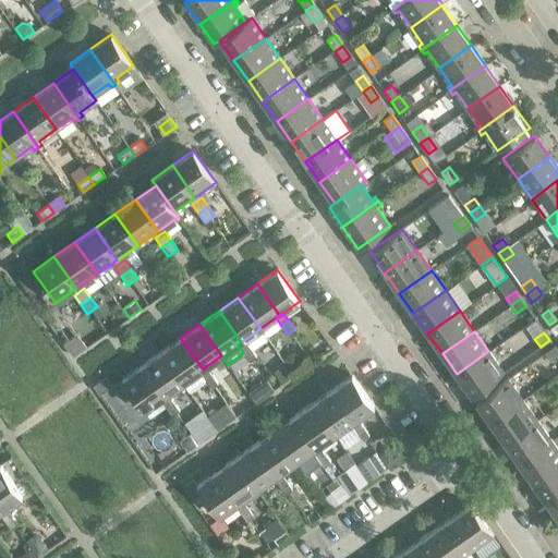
[(203,370),(180,338),(161,351),(183,383),(198,372),(203,370)]
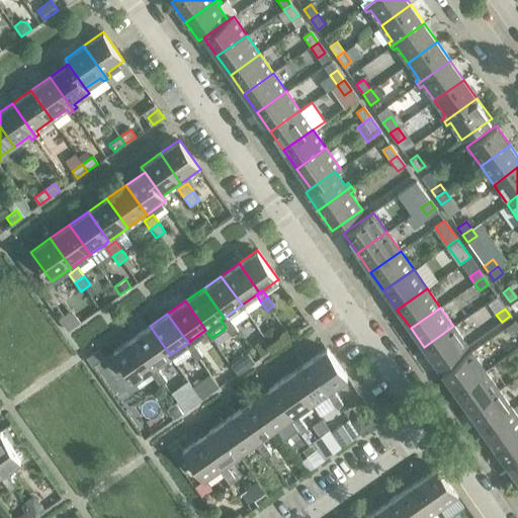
[(233,323),(227,316),(224,318),(221,320),(226,328),(233,323)]
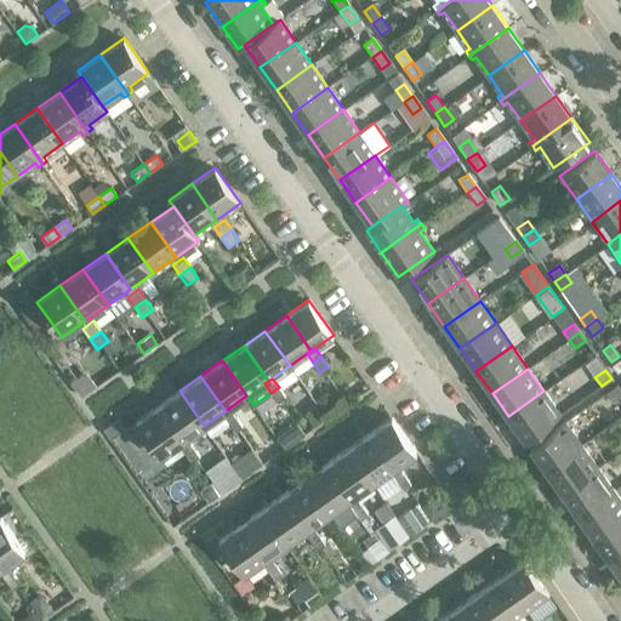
[(607,393),(613,402),(620,396),(620,391),(616,386),(607,393)]
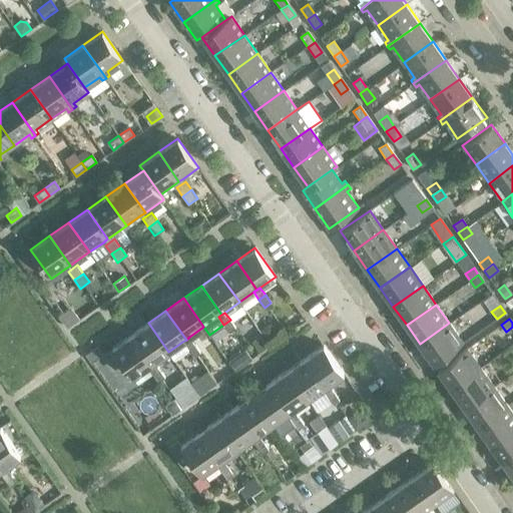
[(235,328),(230,320),(223,325),(228,332),(235,328)]
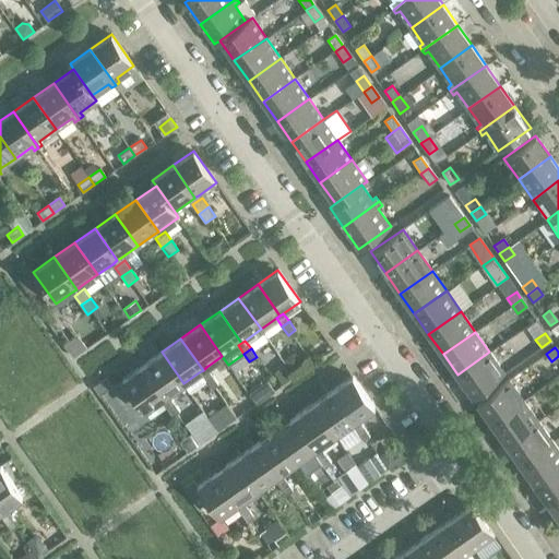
[(183,383),(162,352),(142,366),(164,397),(168,394),(183,383)]
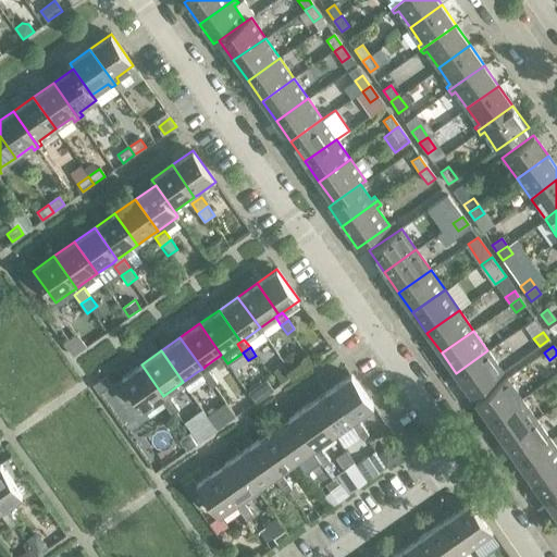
[(503,372),(487,350),(456,373),(470,395),(503,372)]
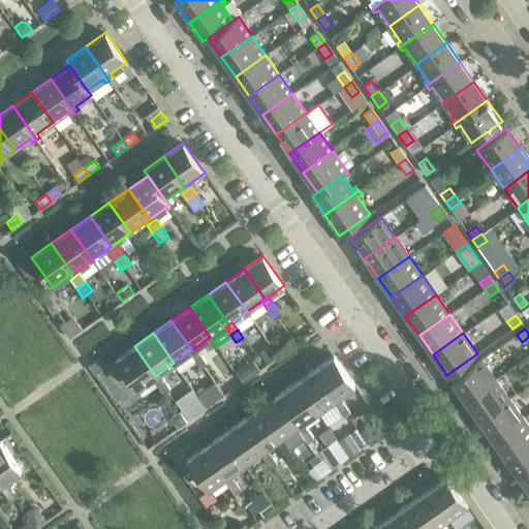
[(281,336),(275,336),(269,340),(275,348),(285,342),(281,336)]
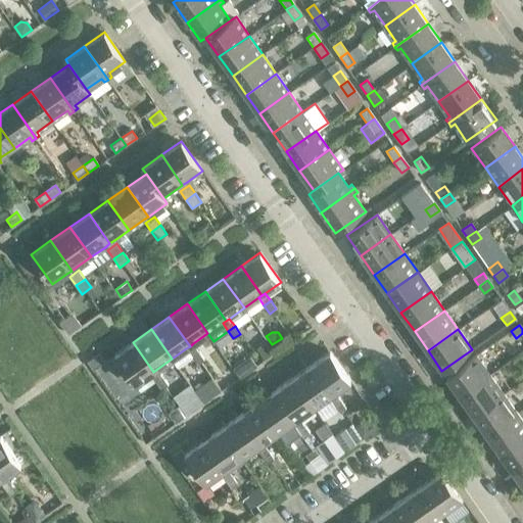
[(267,340),(256,346),(265,358),(274,351),(267,340)]
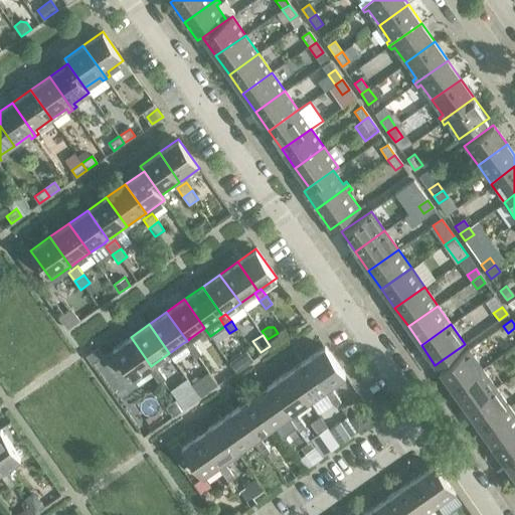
[(131,337),(104,356),(114,370),(123,364),(133,378),(148,368),(151,366),(131,337)]
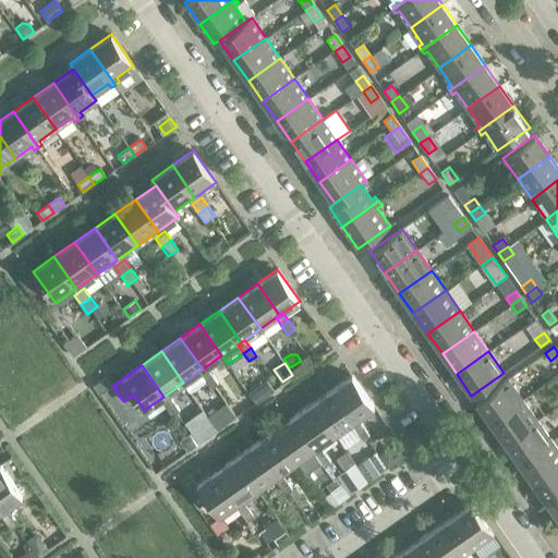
[(211,375),(206,366),(203,370),(198,372),(205,380),(211,375)]
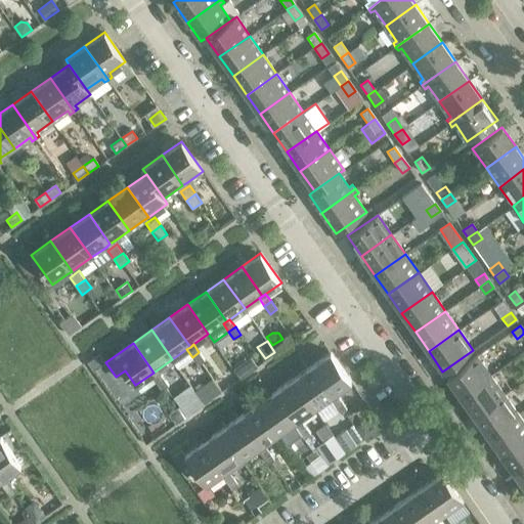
[(205,360),(199,352),(192,357),(198,364),(205,360)]
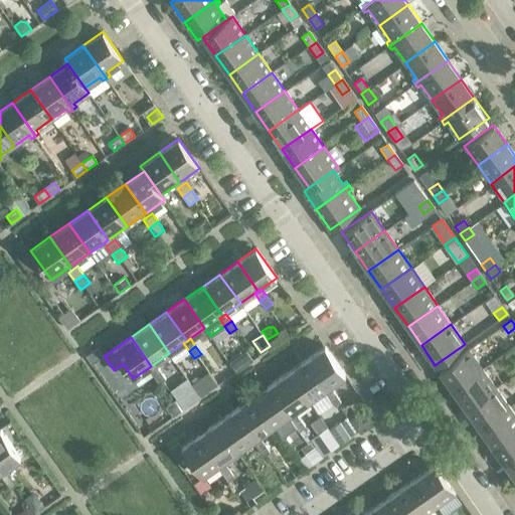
[(325,346),(306,359),(327,388),(330,386),(345,375),(325,346)]
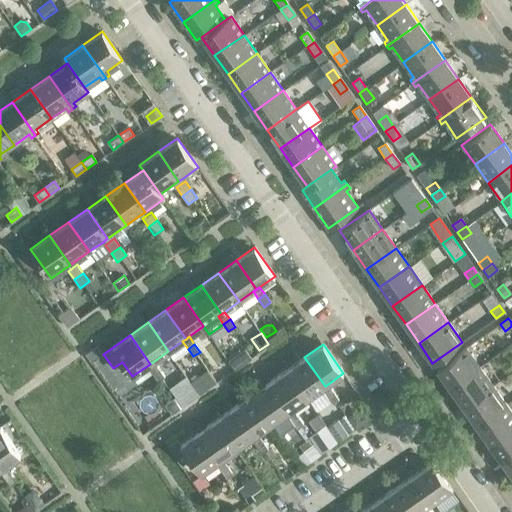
[(437,368),(450,388),(480,367),(466,348),(437,368)]
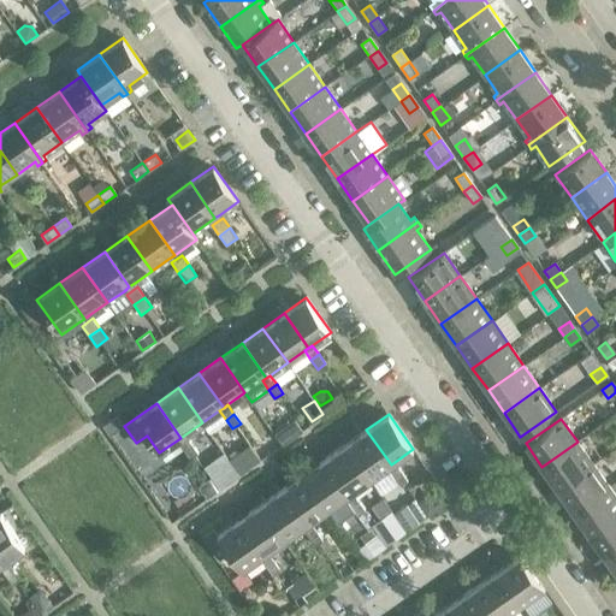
[(276,433),(283,444),(302,430),(295,420),(276,433)]
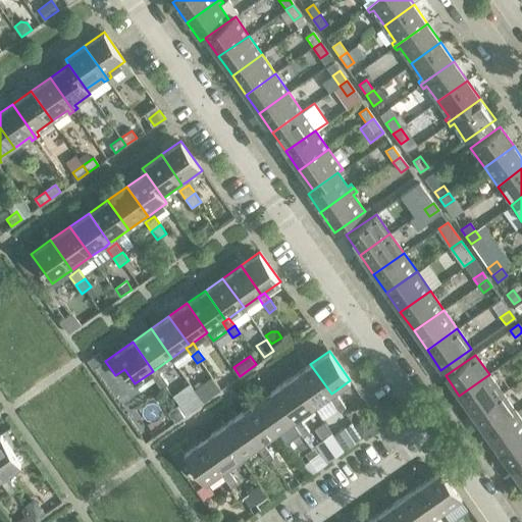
[(331,394),(310,364),(293,377),(313,406),(327,396),(331,394)]
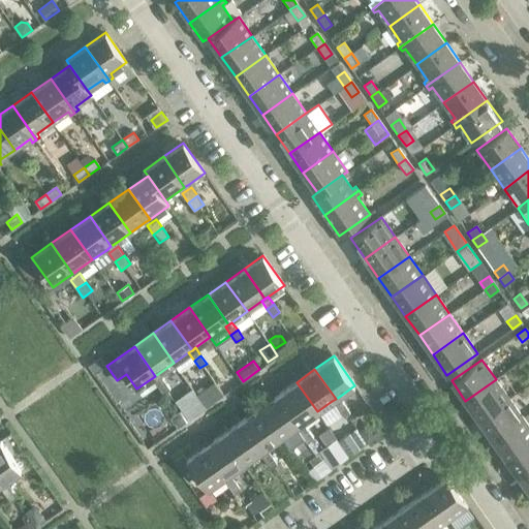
[(164,381),(159,373),(155,376),(152,378),(157,386),(164,381)]
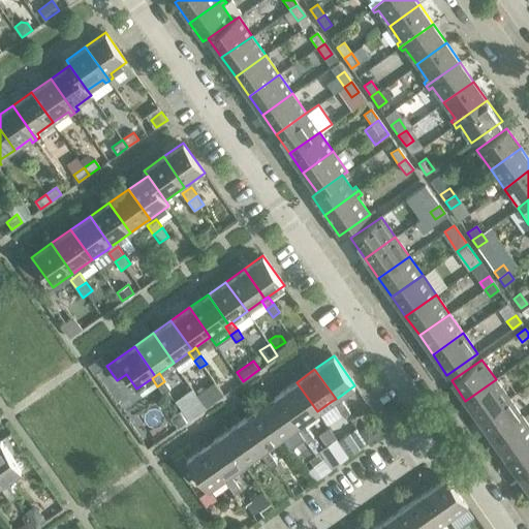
[(509,399),(496,379),(465,401),(478,421),(509,399)]
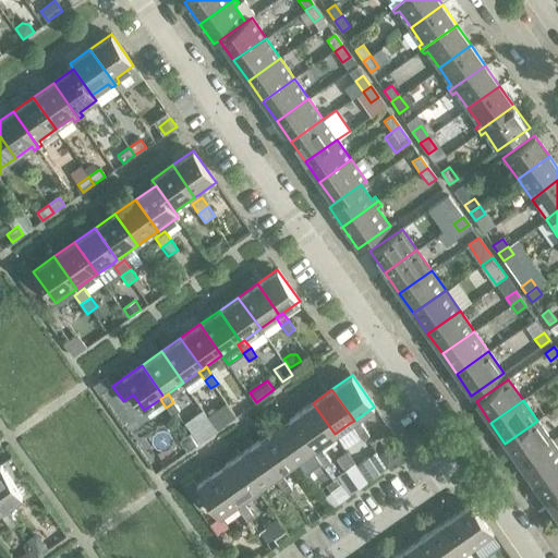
[(179,411),(173,402),(166,408),(172,415),(179,411)]
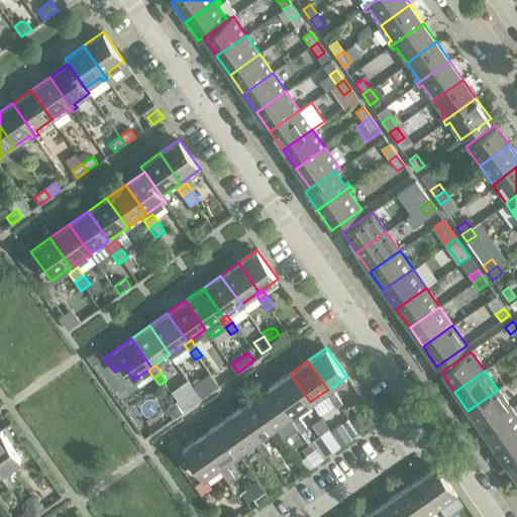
[(310,402),(290,374),(272,386),(292,415),(296,413),(310,402)]
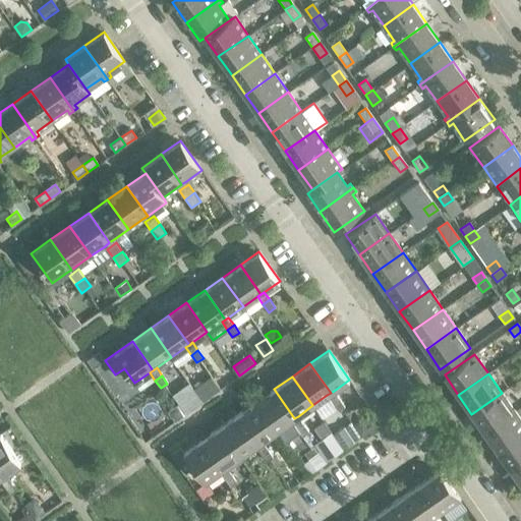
[(193,388),(203,401),(211,396),(201,383),(193,388)]
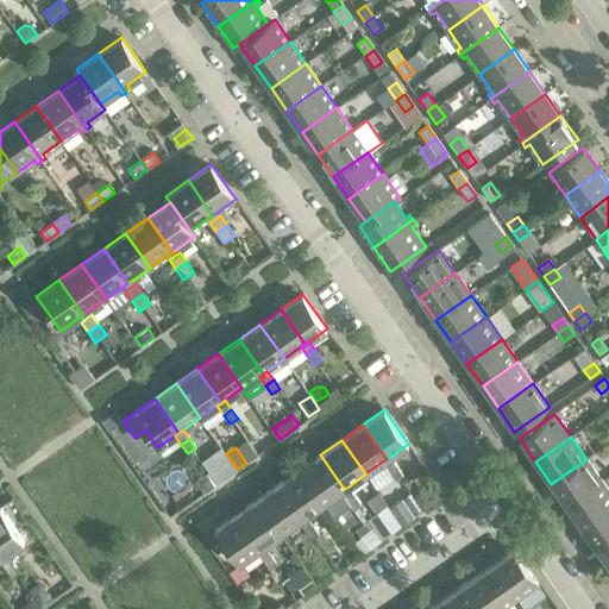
[(344,489),(320,454),(299,470),(324,503),(340,491),(344,489)]
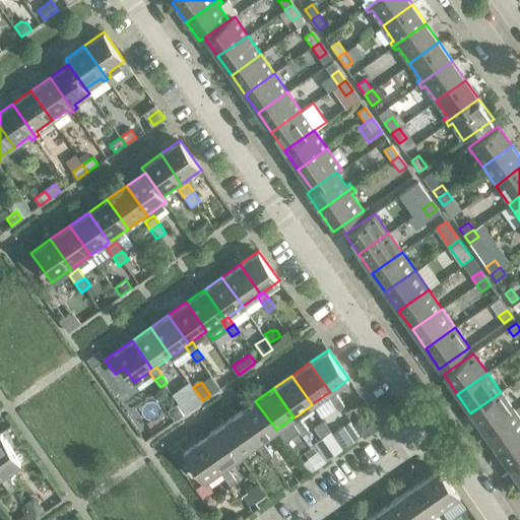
[(338,397),(333,390),(330,392),(326,394),(332,402),(338,397)]
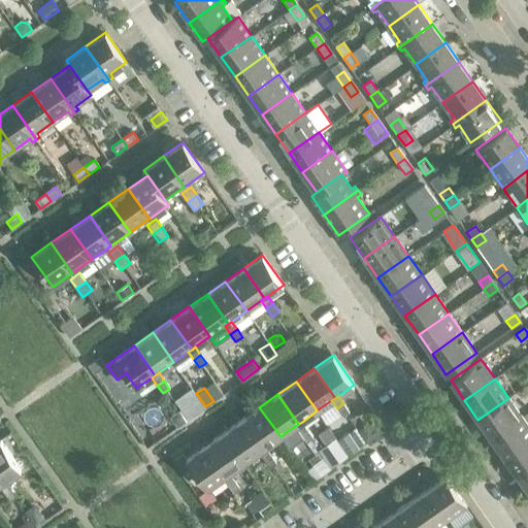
[(522,417),(508,398),(477,420),(492,438),(522,417)]
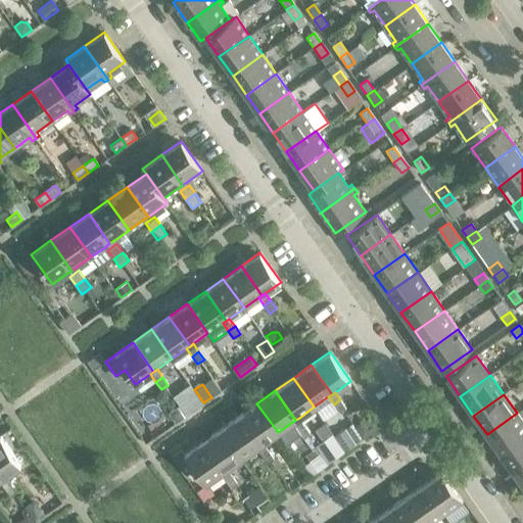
[(346,408),(340,399),(334,405),(339,413),(346,408)]
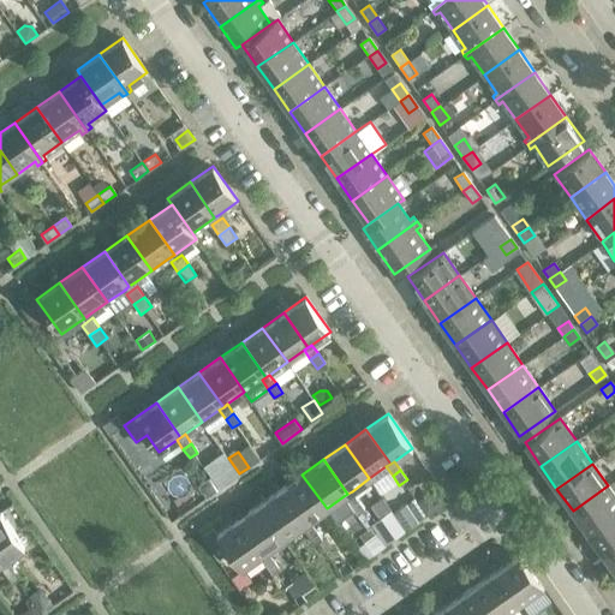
[(327,508),(302,475),(281,489),(305,524),(309,521),(327,508)]
